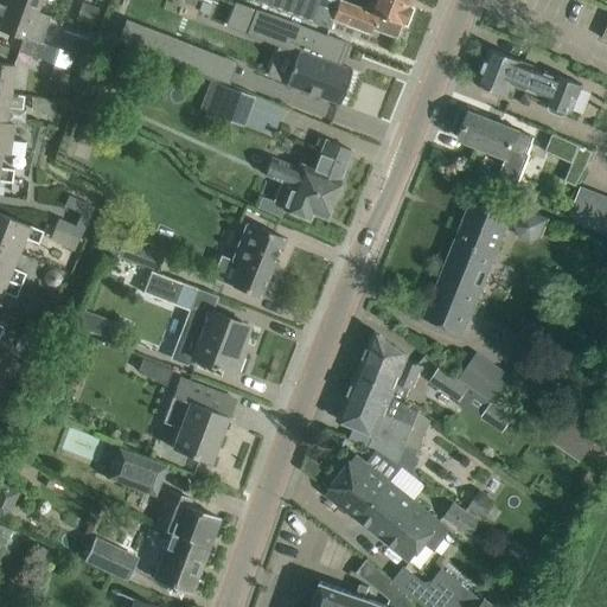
[(49,17),(34,12),(0,0),(0,30),(24,38),(18,52),(53,64),(64,69),(81,74),(85,61),(43,45),(43,44),(39,43),(49,17)]
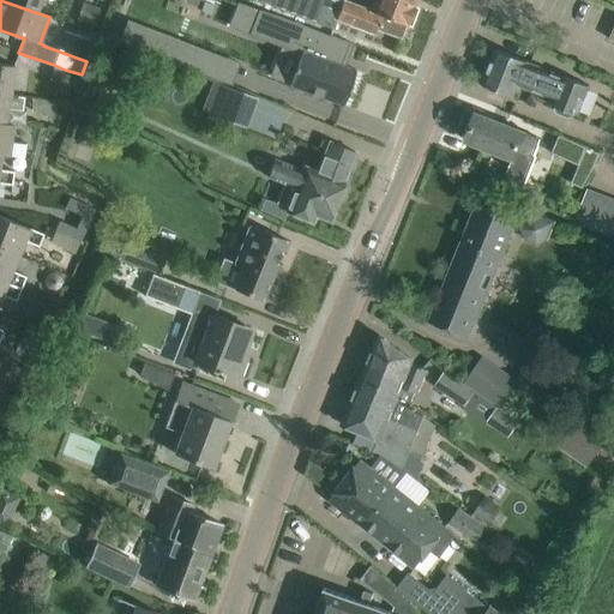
[(0,0),(35,12),(38,0),(0,0)]
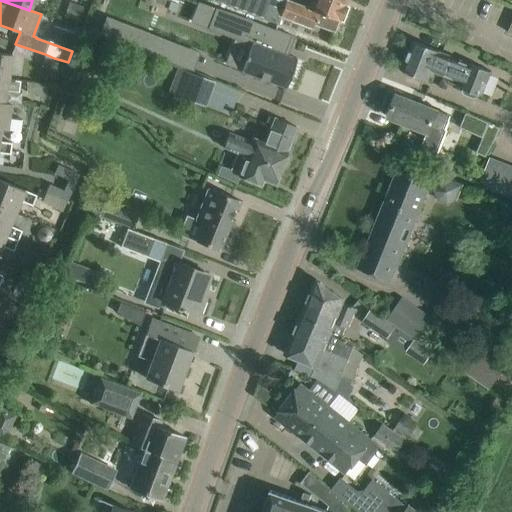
[(285,0),(227,0),(226,5),(277,24),(280,16),(294,21),(312,28),(314,25),(334,32),(339,20),(342,22),(348,6),(344,5),(346,0),(311,0),(308,8),(285,0)]
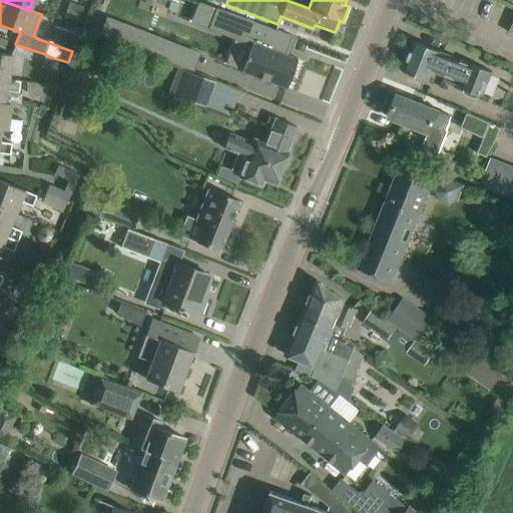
[(207,29),(234,39),(246,44),(250,45),(243,65),(241,71),(241,72),(242,72),(242,71),(286,87),(285,88),(286,88),(298,59),(296,58),(296,59),(284,55),(285,52),(291,37),(295,39),(295,37),(215,8),(207,29)]
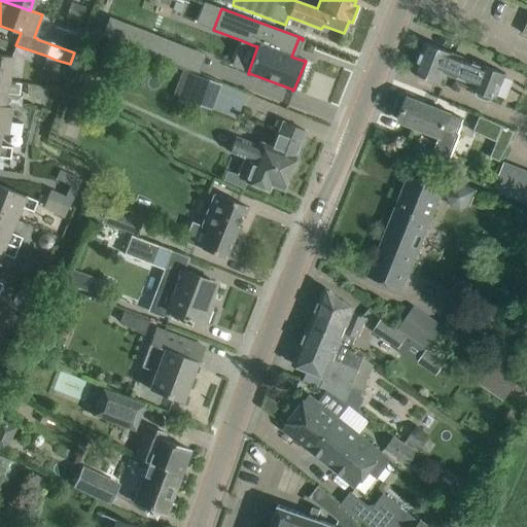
[(114,41),(197,73),(197,72),(175,63),(180,49),(120,26),(115,38),(114,41)]
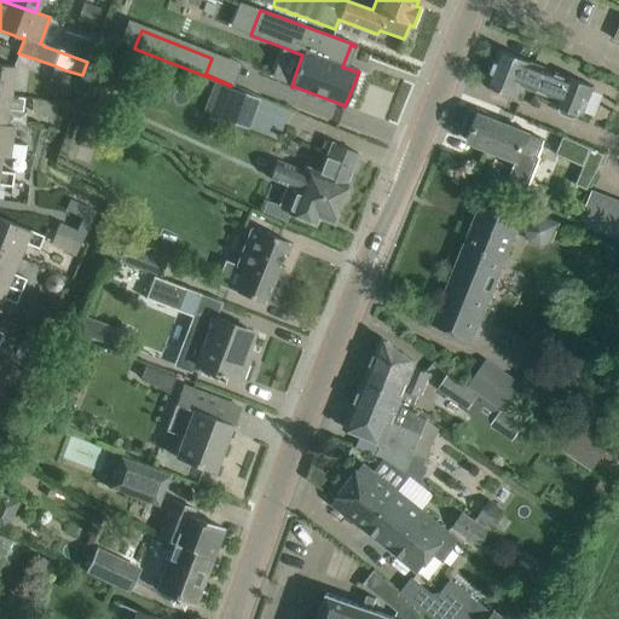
[(532,63),(499,50),(485,85),(507,94),(518,98),(524,84),(559,98),(556,105),(582,116),(594,87),(567,76),(567,77),(532,63)]
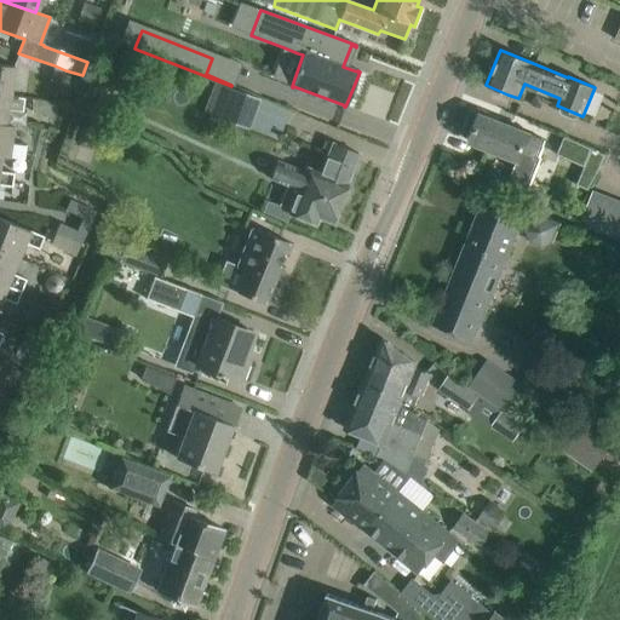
[(0,184),(11,187),(13,173),(0,171),(0,155),(24,159),(26,144),(10,142),(12,125),(5,124),(7,108),(22,110),(24,98),(10,96),(13,67),(0,64),(0,184)]
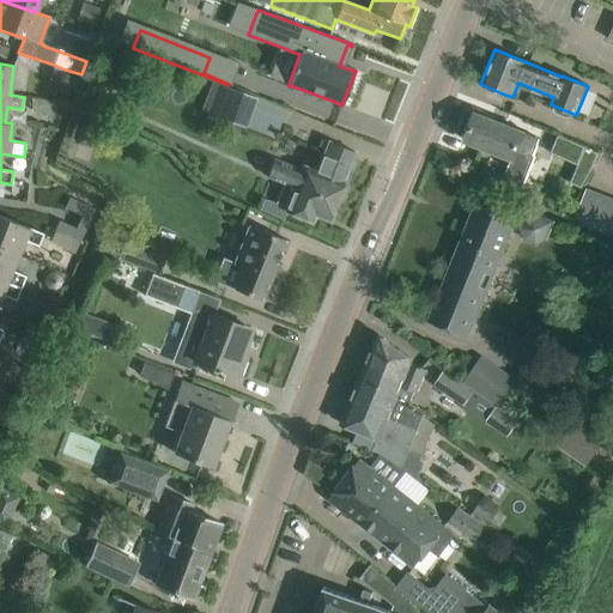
[(65,70),(54,65),(48,79),(59,83),(65,70)]
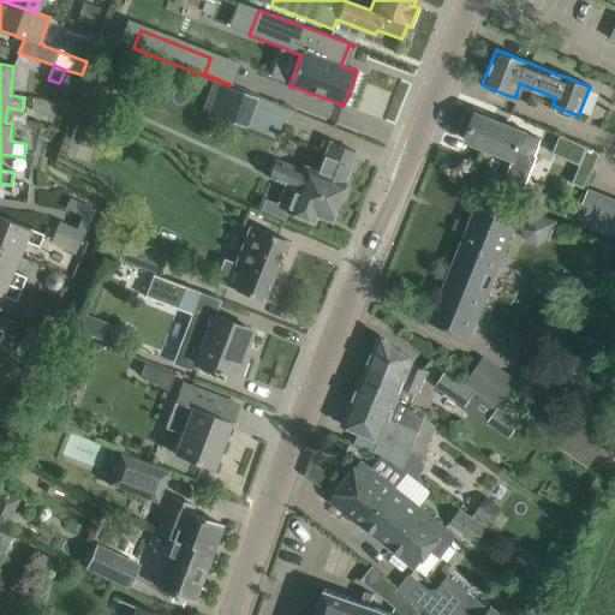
[(65,103),(31,97),(30,106),(34,112),(51,115),(52,107),(58,108),(57,114),(63,115),(65,103)]
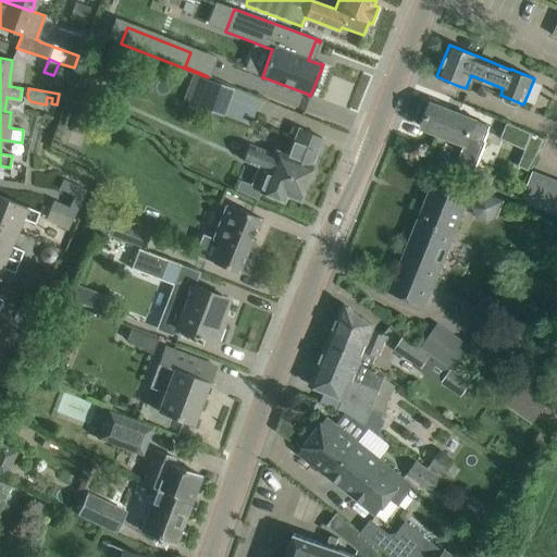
[(474,169),(492,126),(432,102),(422,127),(465,145),(457,162),(474,169)]
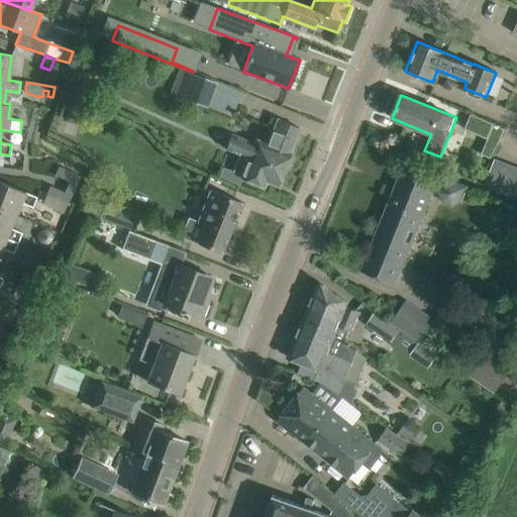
[(471,113),(463,128),(498,144),(505,128),(471,113)]
